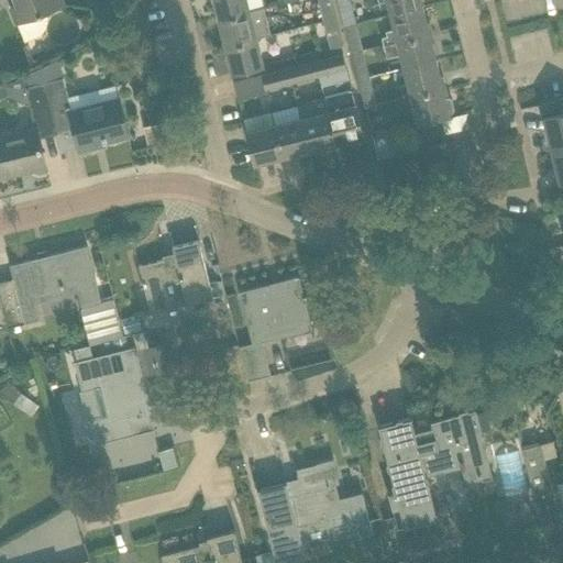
[(10,7),(17,24),(64,4),(62,0),(14,0),(17,4),(10,7)]
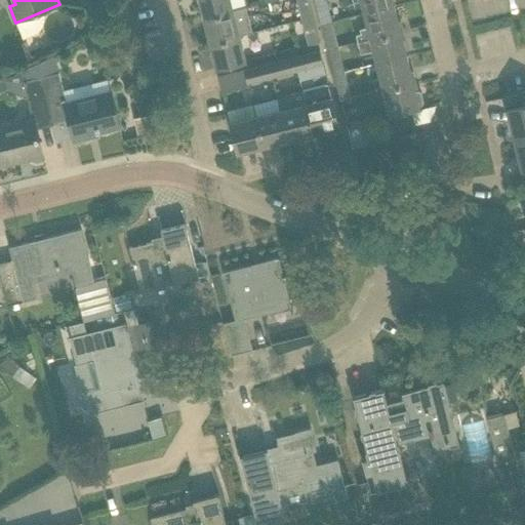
[(198,0),(203,17),(233,10),(230,0),(198,0)]
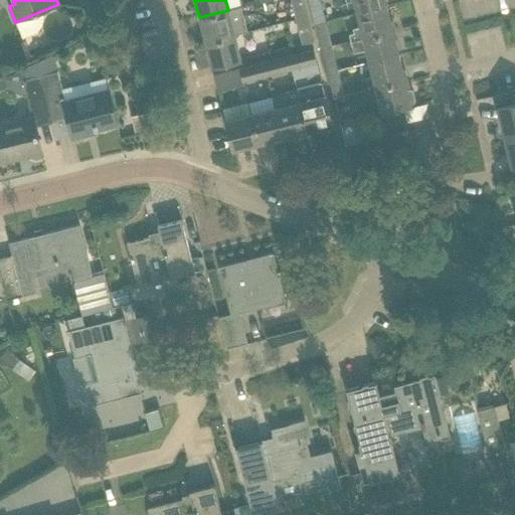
[(305,17),(300,0),(291,0),(296,19),(305,17)]
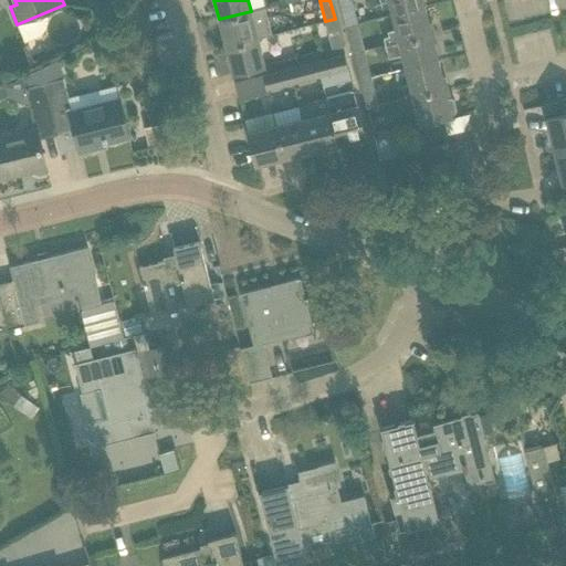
[(341,0),(347,27),(358,23),(352,0),(341,0)]
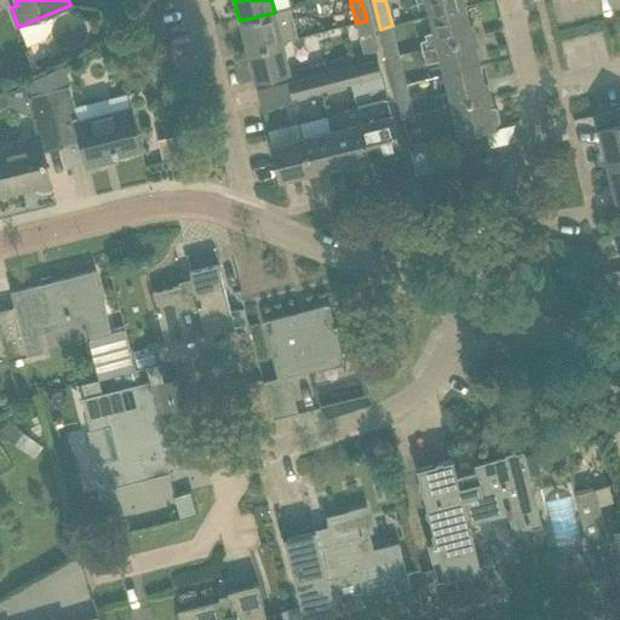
[(425,0),(430,16),(465,6),(463,0),(425,0)]
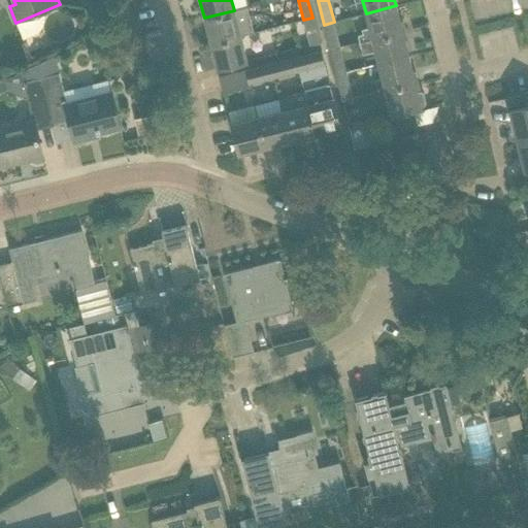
[(358,34),(359,41),(402,31),(396,5),(366,13),(369,27),(361,29),(362,33),(358,34)]
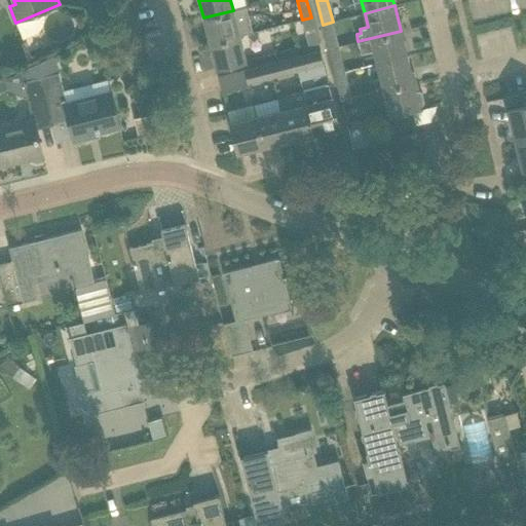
[(203,17),(210,43),(239,35),(239,36),(252,32),(247,7),(233,10),(203,17)]
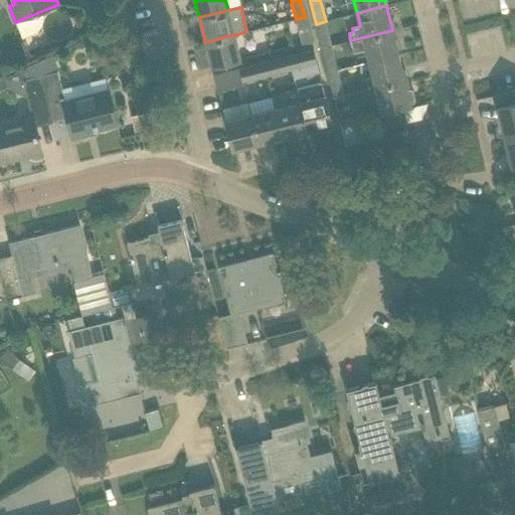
[(305,17),(296,19),(302,45),(312,42),(305,17)]
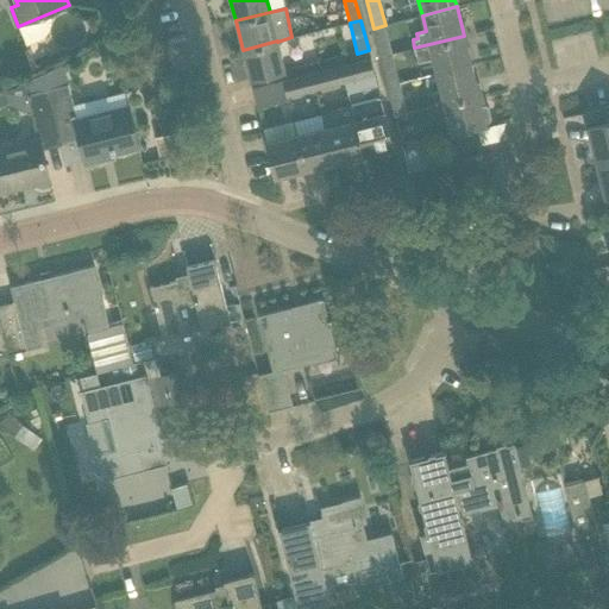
[(374,29),(381,57),(393,55),(385,25),(374,29)]
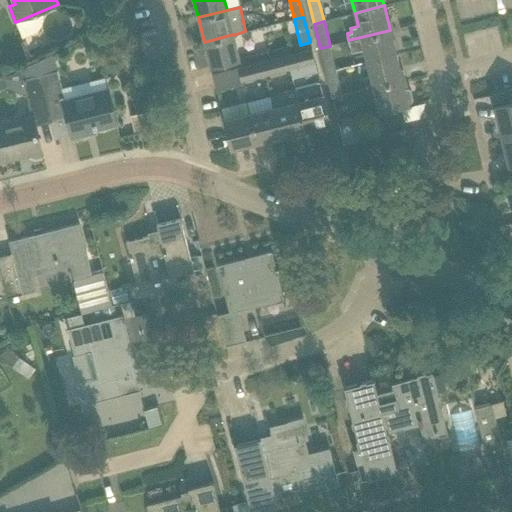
[(396,55),(390,30),(348,40),(351,52),(364,49),(367,62),(396,55)]
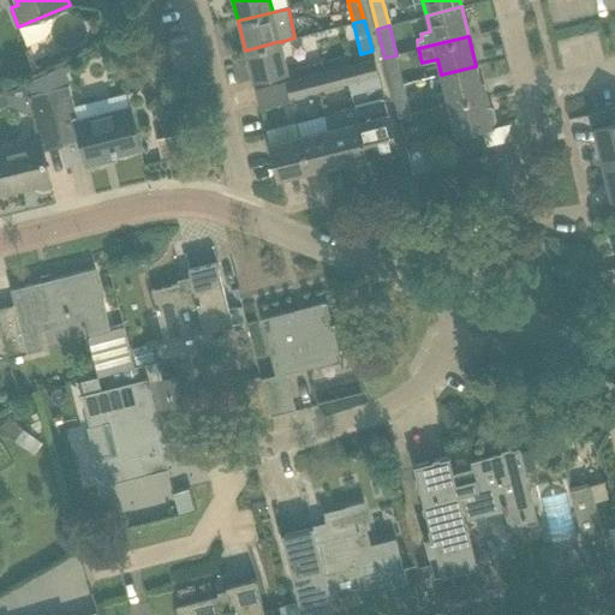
[(280,41),(245,51),(252,79),(276,75),(287,71),(280,42),(280,41)]
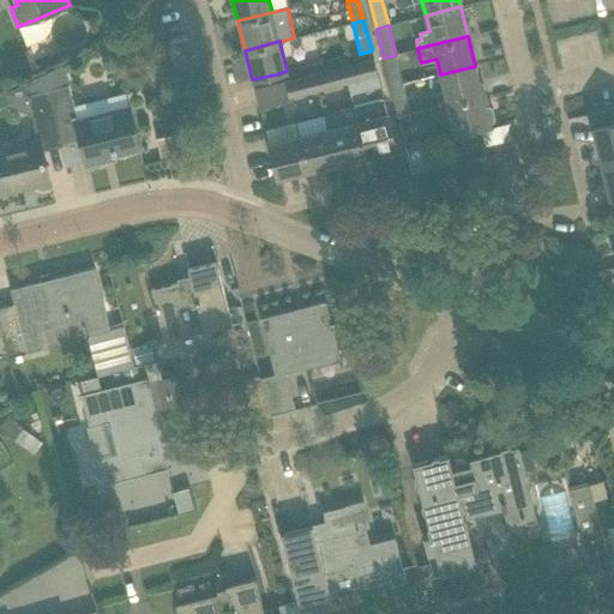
[(384,58),(391,88),(403,84),(396,55),(384,58)]
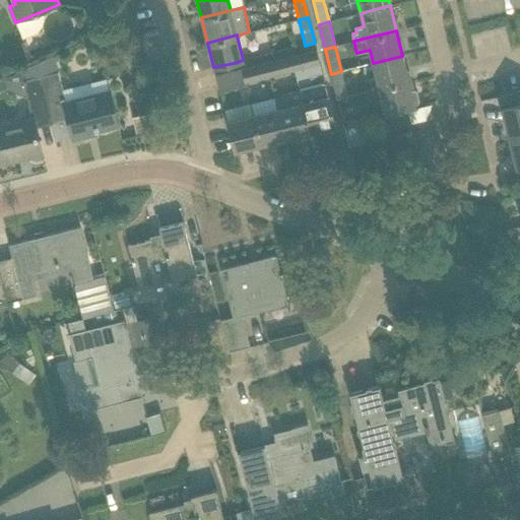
[(316,51),(290,57),(294,71),(296,75),(321,68),(318,60),(316,51)]
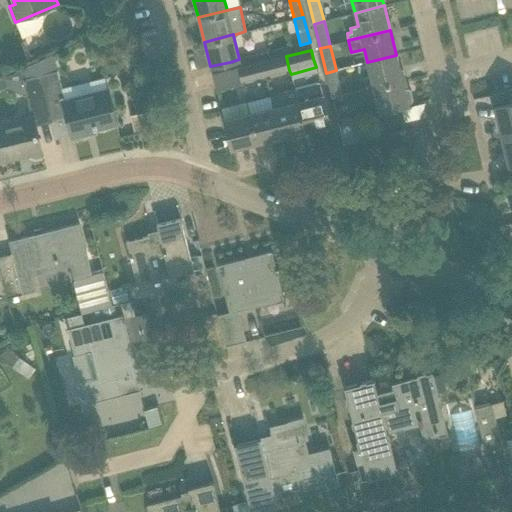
[(366,89),(373,87),(402,79),(396,55),(367,62),(371,76),(364,78),(366,89)]
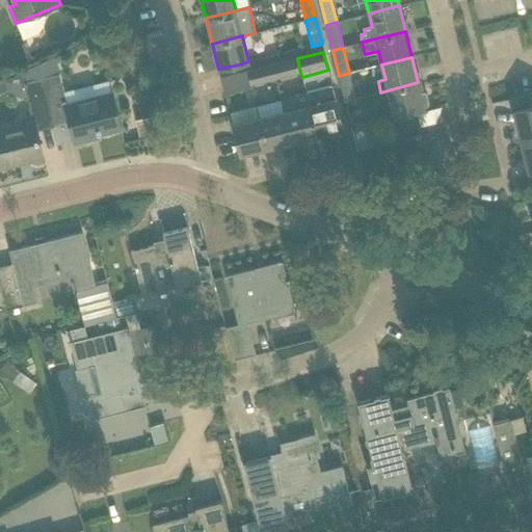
[(297,58),(272,64),(275,79),(300,73),(297,58)]
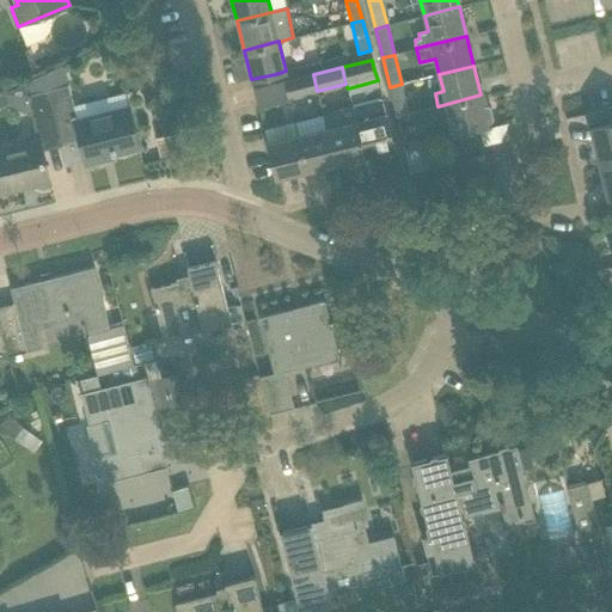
[(313,74),(283,81),(288,98),(317,91),(313,74)]
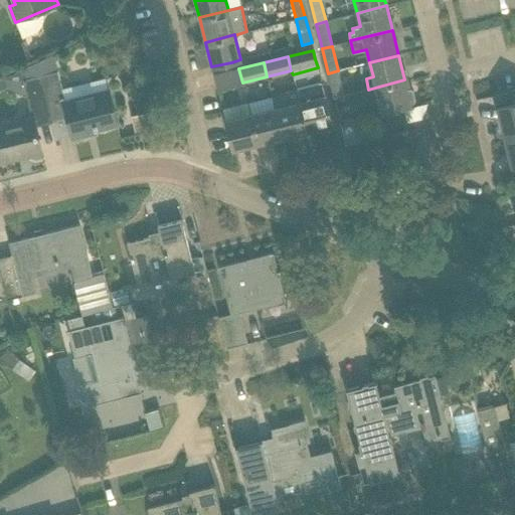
[(242,82),(238,68),(213,74),(218,92),(237,87),(242,84),(242,82)]
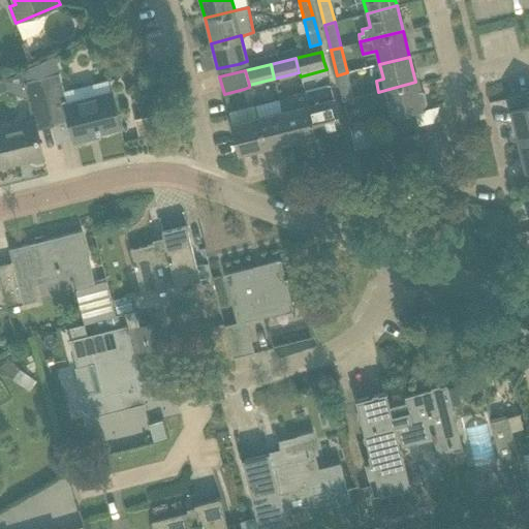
[(347,72),(337,75),(343,101),(353,98),(347,72)]
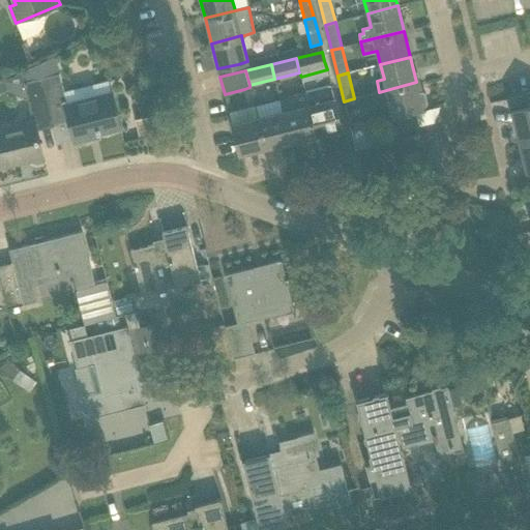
[(59,74),(40,79),(51,118),(68,114),(76,142),(89,139),(88,136),(120,127),(111,93),(66,105),(59,74)]
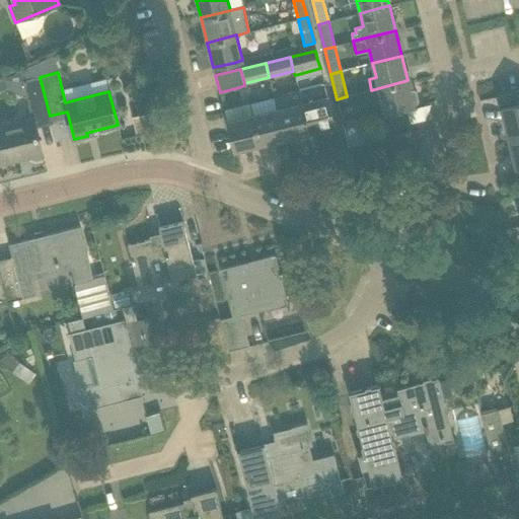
[(50,116),(40,77),(22,81),(31,119),(33,119),(33,120),(50,116)]
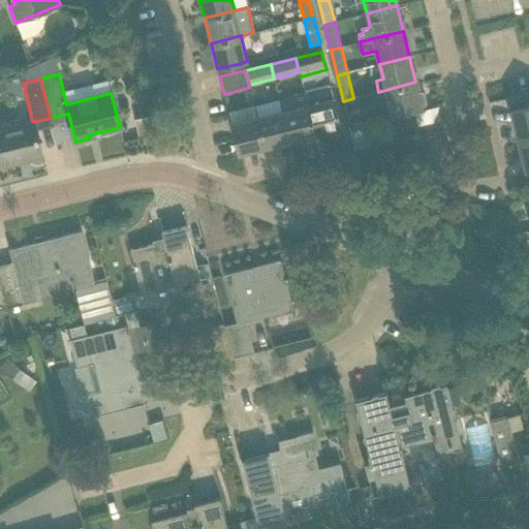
[(426,102),(424,94),(422,91),(418,92),(415,82),(385,90),(393,115),(387,116),(392,132),(415,126),(411,111),(423,107),(422,106),(425,105),(426,102)]
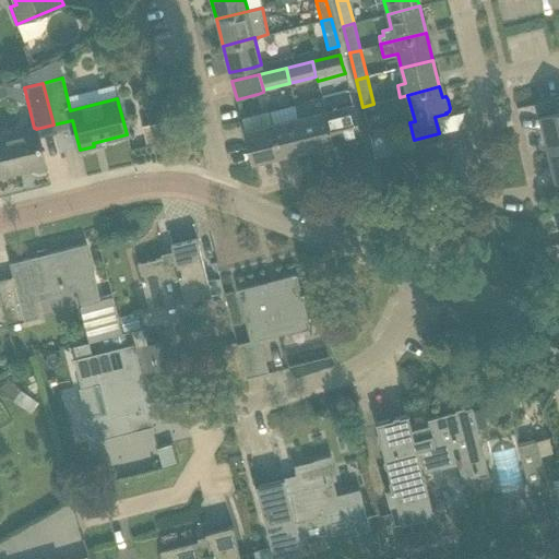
[(358,135),(360,135),(348,90),(322,95),(322,96),(333,142),(345,139),(348,143),(357,141),(358,135)]
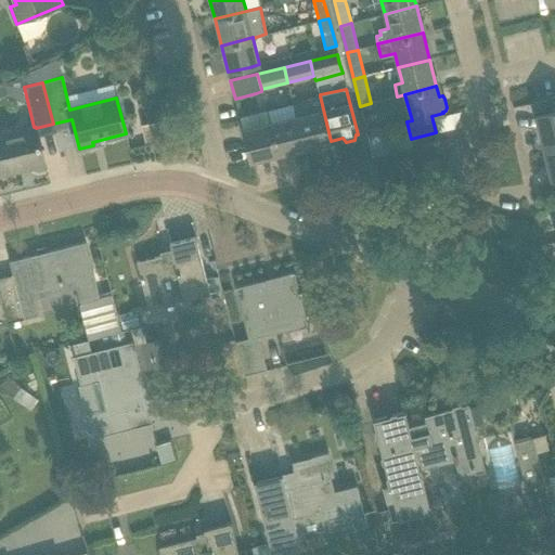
[(331,141),(320,95),(301,100),(306,114),(296,116),(305,147),(331,141)]
